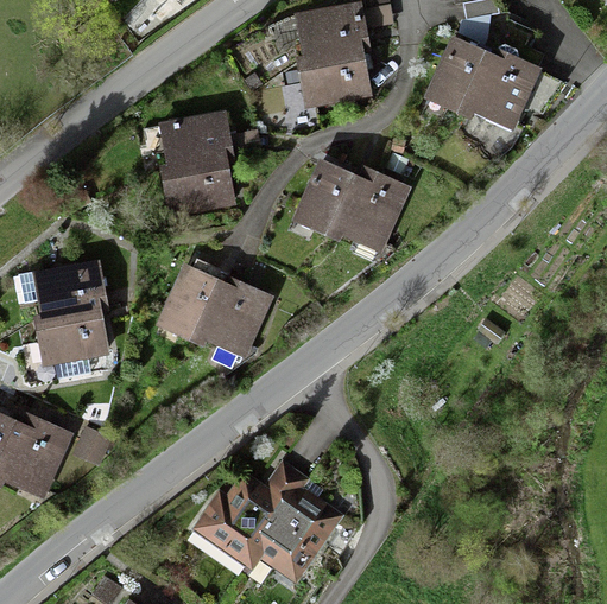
[(305,56),(364,45),(372,44),(364,0),(358,0),(297,12),(305,56)]
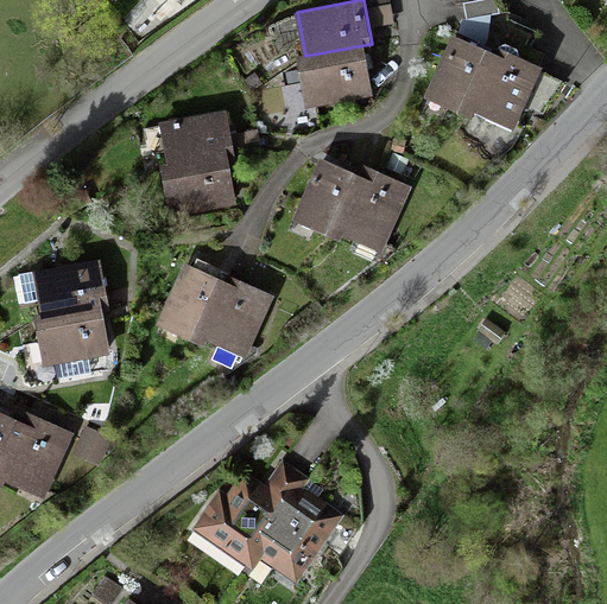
[(466,0),(469,14),(509,7),(507,0),(466,0)]
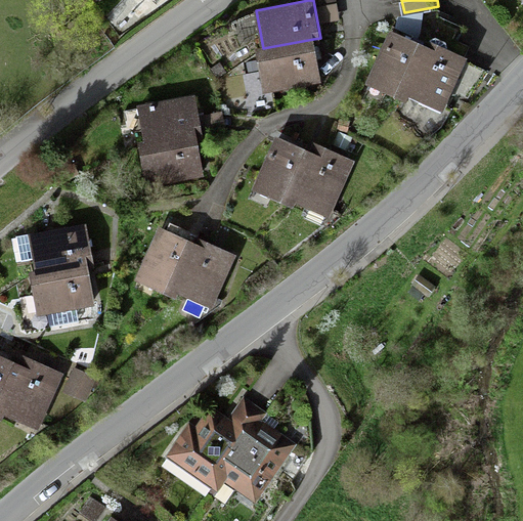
[(462,32),(465,26),(438,12),(432,25),(444,31),(437,44),(464,57),(467,51),(471,44),(459,38),(462,32)]
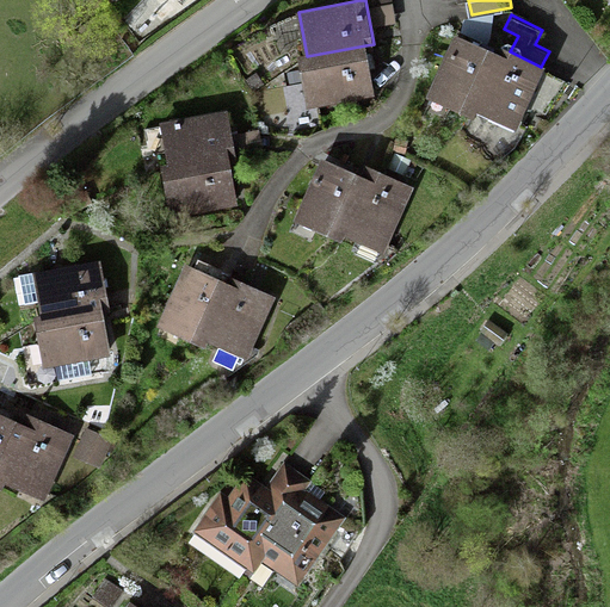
[(474,105),(498,54),(460,36),(431,98),(469,115),(474,105)]
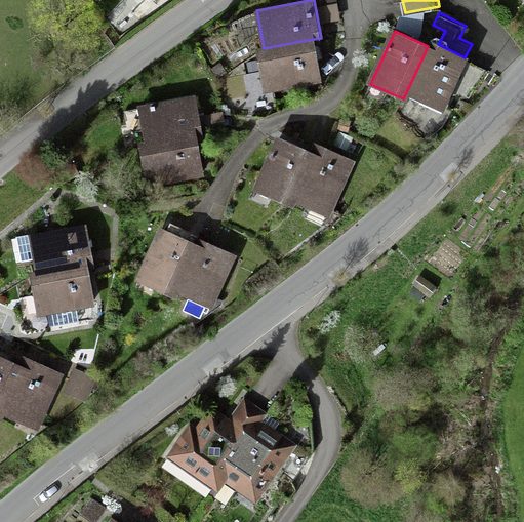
[(314,39),(264,48),(256,49),(264,91),(321,81),(314,39)]
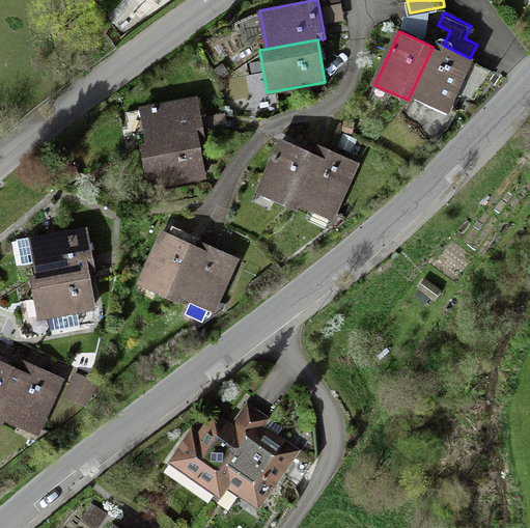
[(433,47),(412,91),(448,109),(457,89),(477,99),(492,67),(470,58),(443,45),(435,42),(433,47)]
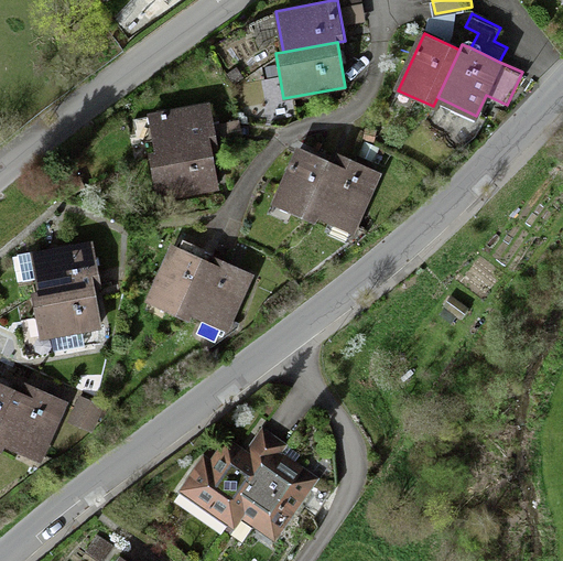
[(159,152),(209,142),(216,141),(208,103),(151,114),(159,152)]
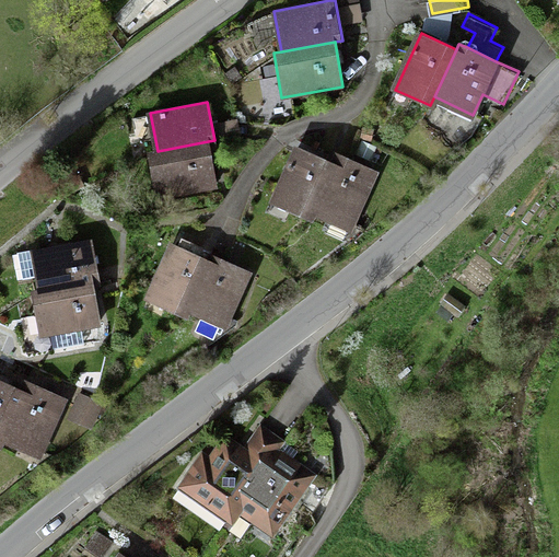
[(208,141),(158,151),(150,152),(159,198),(217,187),(208,141)]
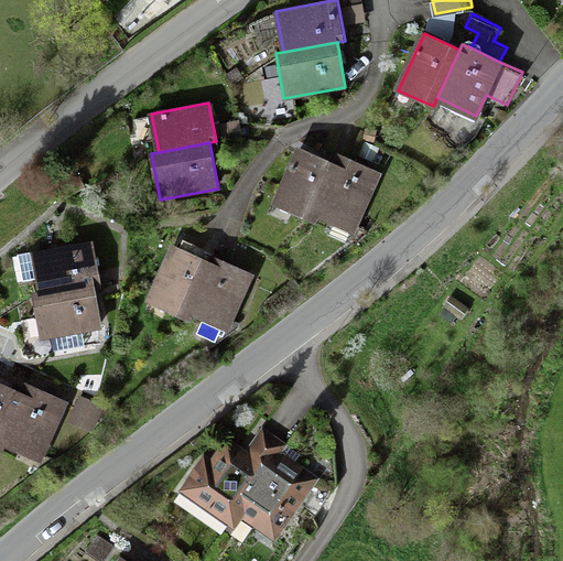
[(275,207),(311,223),(337,163),(301,148),(275,207)]
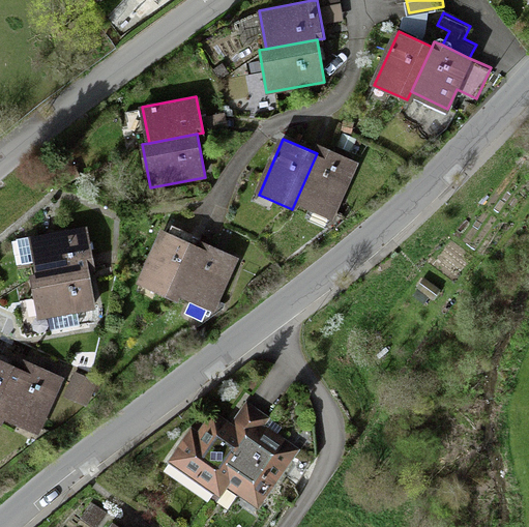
[(319,149),(317,153),(292,209),(301,213),(303,207),(338,222),(361,168),(319,149)]
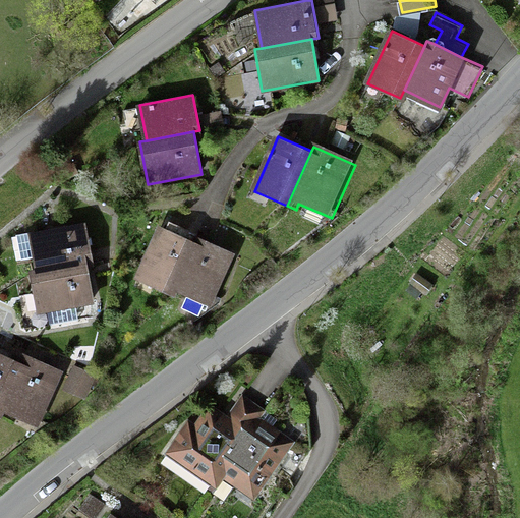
[(36,270),(87,262),(94,261),(88,226),(30,235),(36,270)]
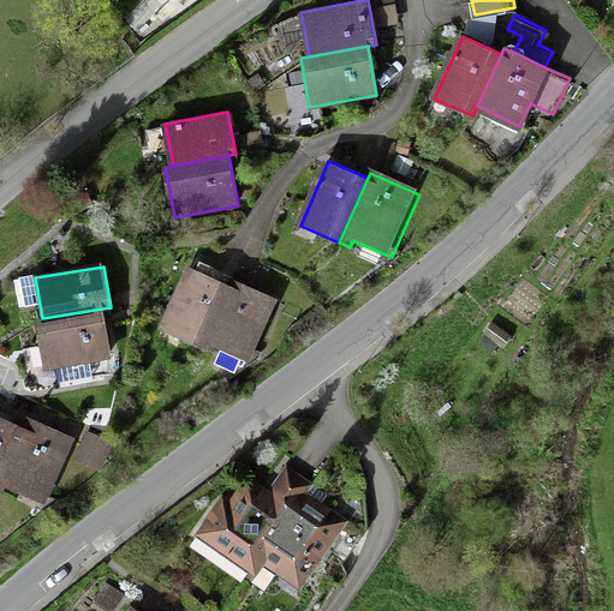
[(206,342),(230,288),(191,271),(162,334),(202,351),(206,342)]
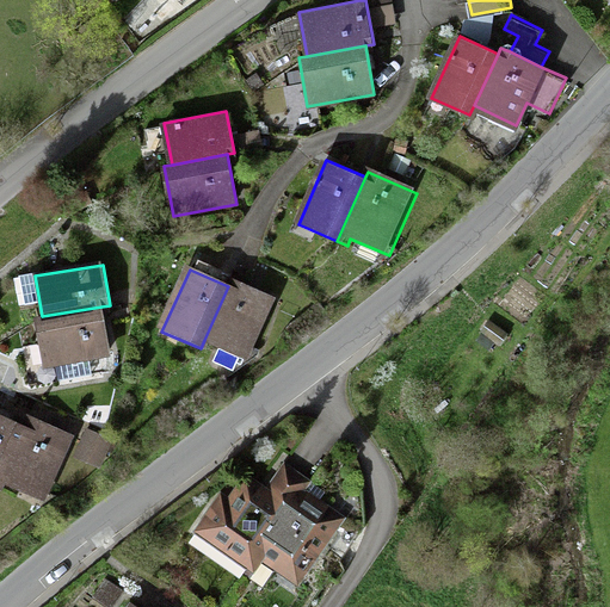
[(228,286),(204,340),(251,361),(278,301),(230,280),(228,286)]
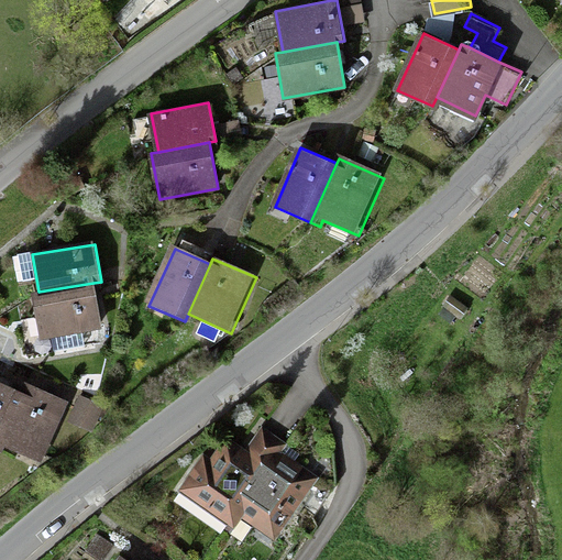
[(94,283),(39,292),(32,293),(41,343),(102,332),(94,283)]
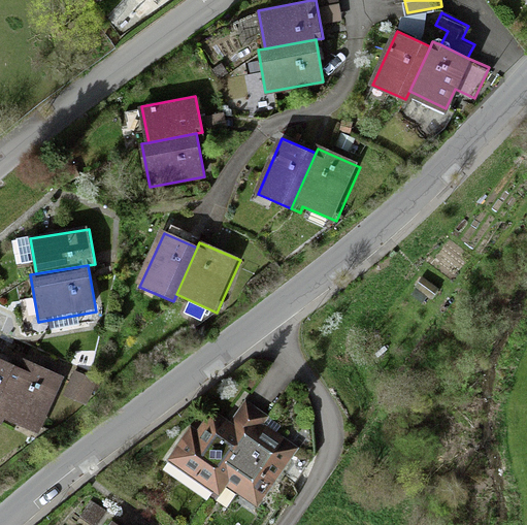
[(417,288),(432,299),(438,291),(423,280),(417,288)]
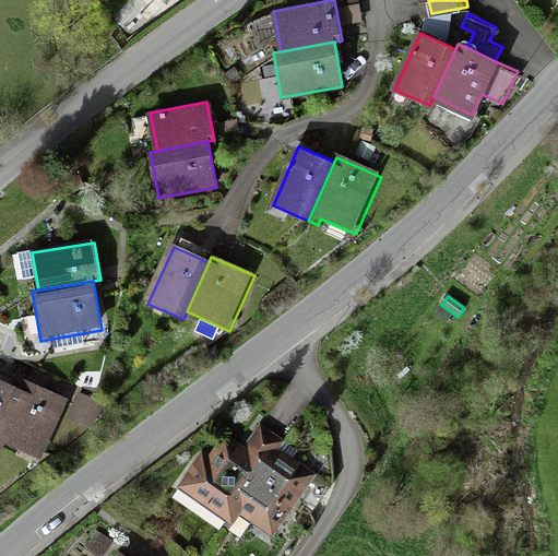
[(0,439),(1,438),(23,389),(0,378),(0,439)]
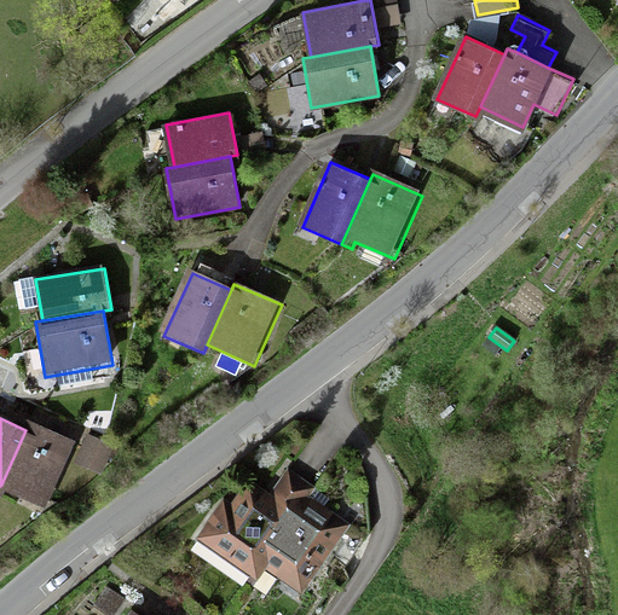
[(26,430),(1,485),(47,505),(76,441),(30,421),(26,430)]
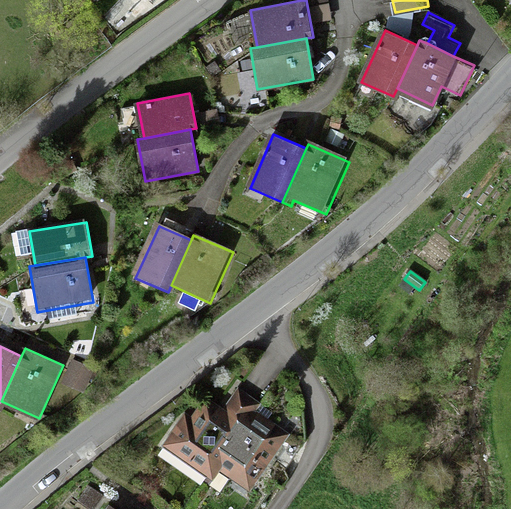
[(65,387),(87,396),(97,373),(75,364),(65,387)]
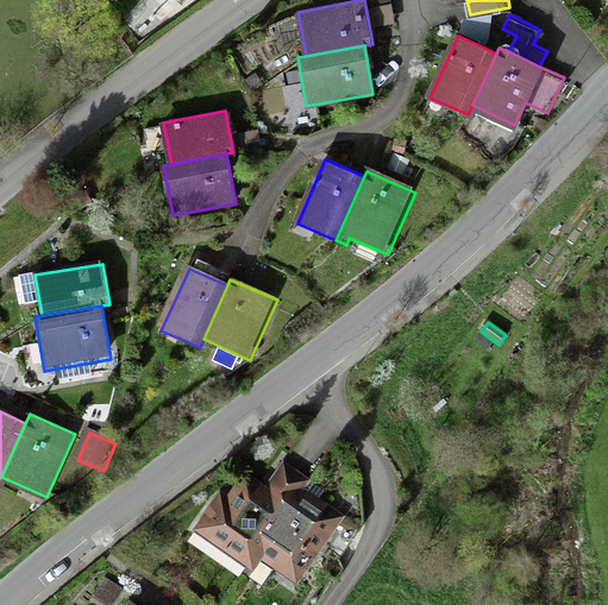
[(244,568),(299,491),(311,476),(286,457),(262,489),(248,478),(229,504),(224,499),(205,524),(229,541),(220,552),(244,568)]
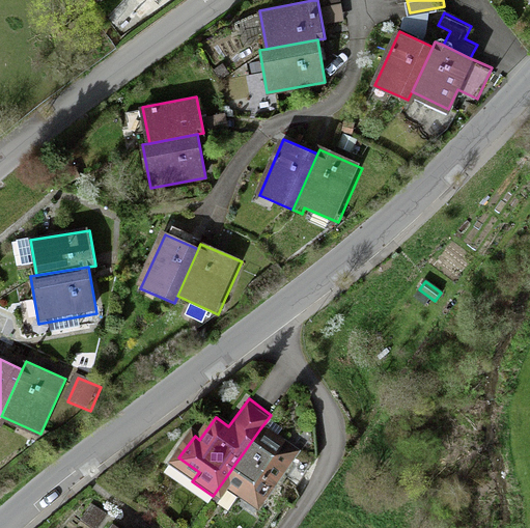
[(260,428),(213,496),(227,506),(242,487),(255,496),(268,478),(274,483),(296,453),(260,428)]
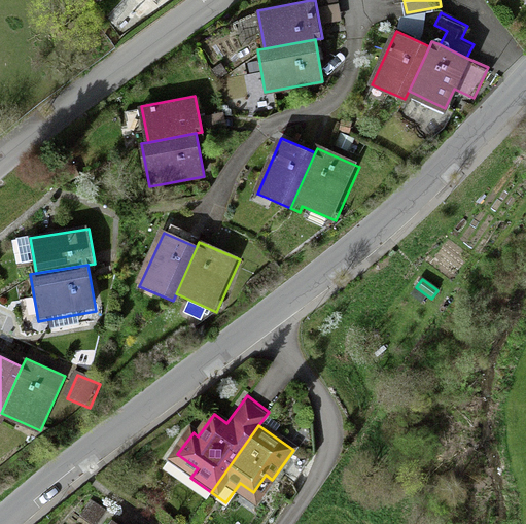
[(82,517),(93,523),(101,523),(109,513),(94,501),(82,517)]
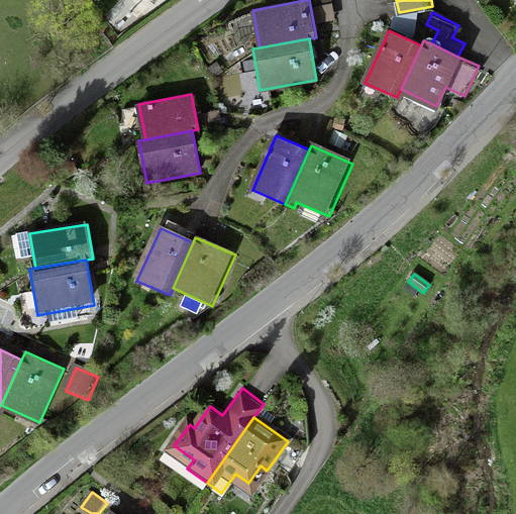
All buildings are outlined.
